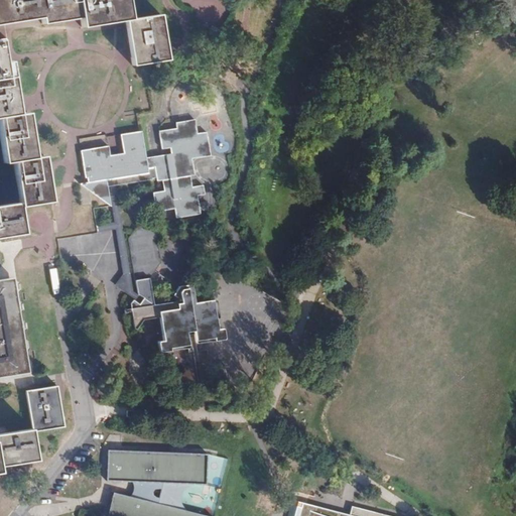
[(0,0),(0,40),(7,39),(4,24),(41,18),(42,24),(80,18),(82,28),(125,21),(132,65),(167,58),(160,14),(131,19),(127,0),(0,0)]
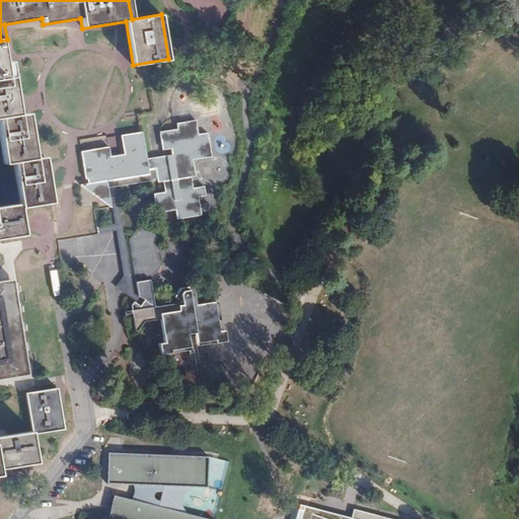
[(0,237),(24,234),(20,208),(52,204),(45,157),(35,158),(28,114),(18,115),(10,67),(7,40),(0,41),(0,137),(4,164),(14,162),(19,204),(0,207),(0,237)]
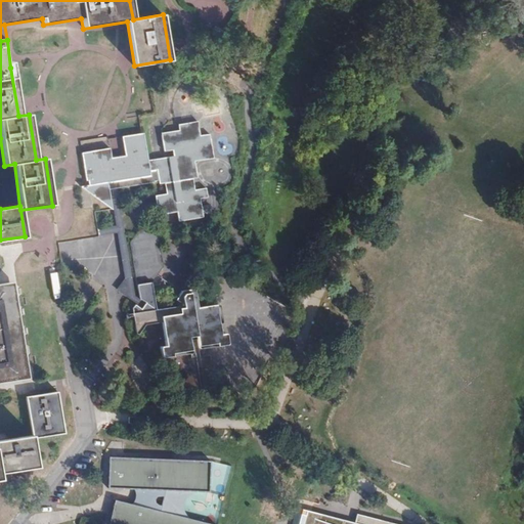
[(111,147),(82,153),(87,185),(80,187),(112,210),(110,190),(119,188),(164,182),(166,194),(155,197),(159,214),(177,212),(178,221),(204,217),(201,199),(209,198),(206,187),(194,189),(192,178),(198,178),(195,162),(213,159),(210,134),(201,135),(198,121),(178,125),(179,130),(162,132),(165,151),(172,149),(173,157),(148,161),(143,133),(122,136),(124,156),(112,158),(111,147)]
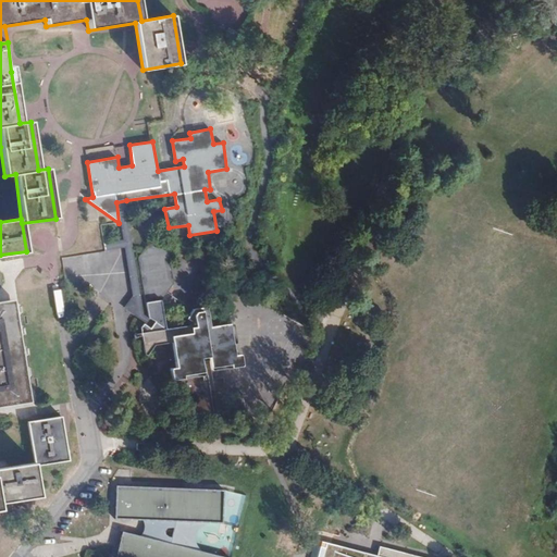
[(116,202),(119,223),(123,240),(103,243),(104,251),(125,248),(132,295),(123,307),(144,323),(140,327),(144,355),(148,355),(156,345),(172,343),(175,367),(170,367),(172,380),(202,376),(200,357),(209,357),(211,371),(243,367),(242,354),(234,355),(233,344),(236,344),(233,323),(209,326),(207,307),(195,309),(187,318),(195,325),(165,329),(162,299),(174,284),(170,254),(152,240),(139,257),(148,317),(144,313),(126,200),(116,202)]
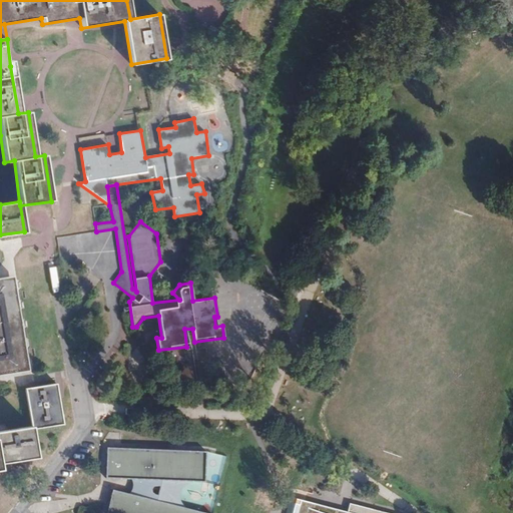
[(0,284),(0,369),(22,366),(8,283),(0,284)]
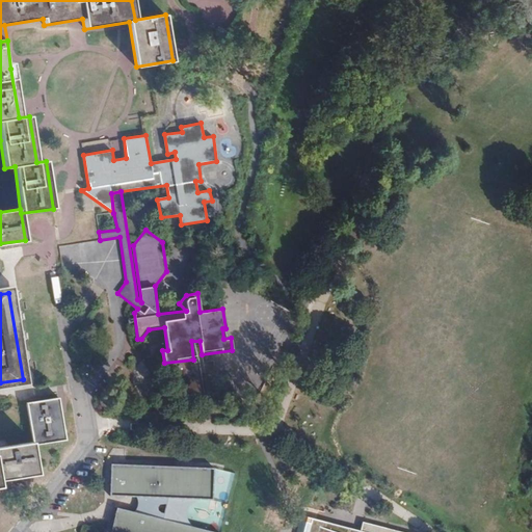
[(57,399),(27,403),(32,443),(0,447),(0,479),(36,474),(33,446),(64,441),(57,399)]
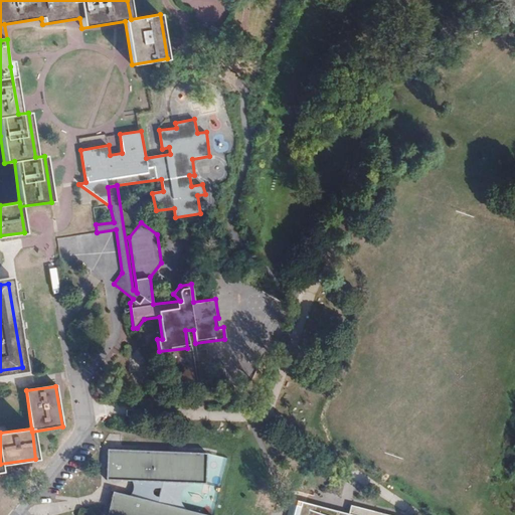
[(206,454),(106,450),(105,480),(138,482),(134,497),(112,491),(105,514),(202,514),(177,508),(175,505),(174,502),(173,499),(173,496),(173,492),(175,489),(176,486),(178,484),(204,485),(206,454)]
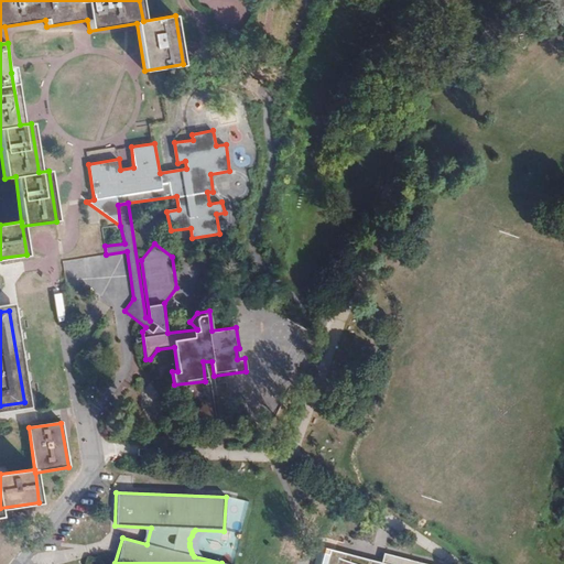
[(355,559),(322,550),(317,563),(414,563),(383,555),(380,563),(368,563),(369,563),(355,560),(355,559)]
